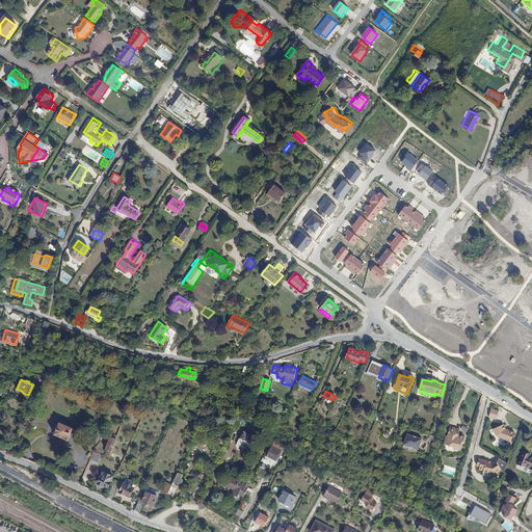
[(54,434),(69,440),(74,428),(59,422),(58,426),(56,425),(53,432),(54,433),(54,434)]
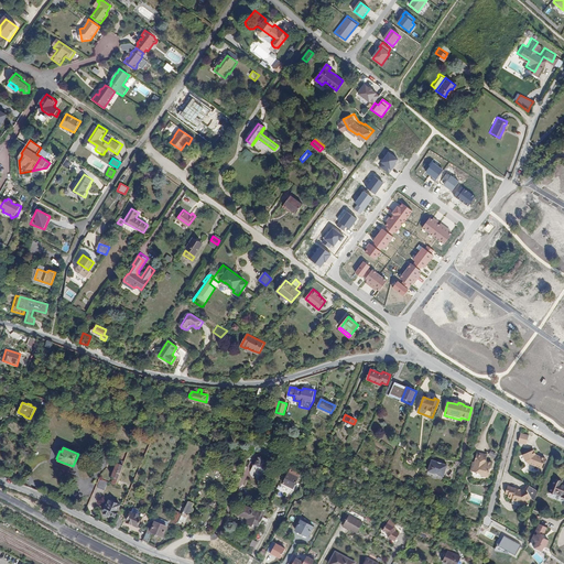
[(533,449),(522,454),(525,461),(528,461),(529,464),(541,468),(545,458),(540,456),(540,457),(537,456),(533,449)]
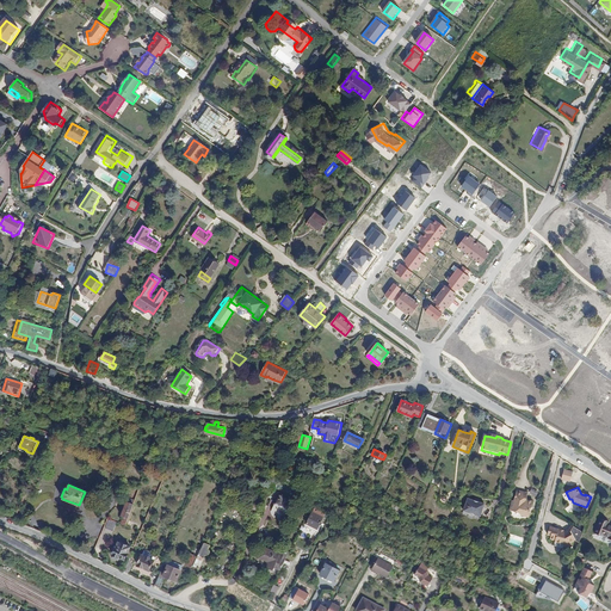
[(528,493),(518,491),(516,500),(512,499),(510,508),(520,512),(520,514),(529,516),(532,501),(526,500),(528,493)]
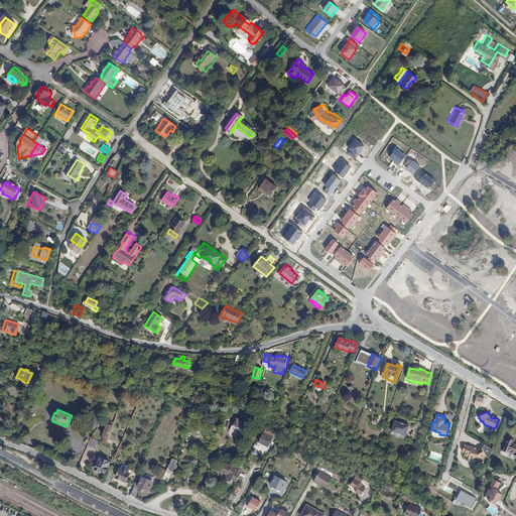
[(236,417),(233,425),(244,429),(247,422),(236,417)]
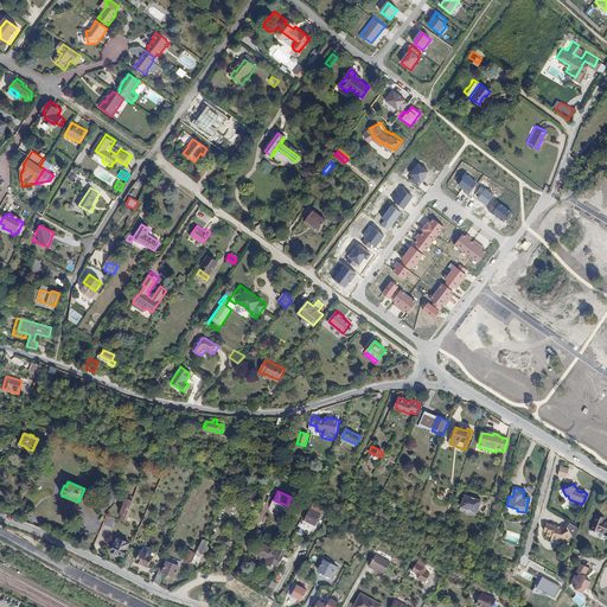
[(472,511),(475,499),(460,493),(455,506),(472,511)]
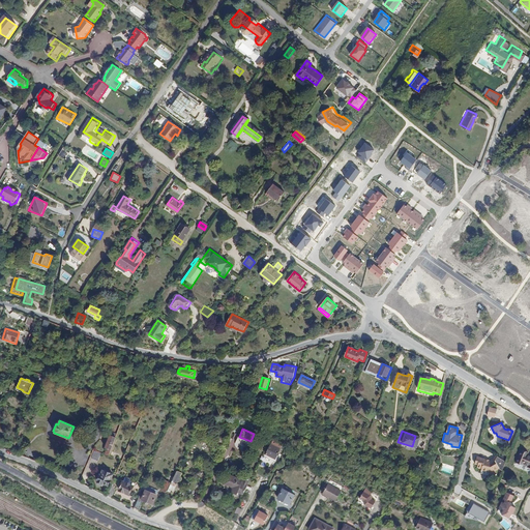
[(217,434),(215,440),(221,444),(224,437),(217,434)]
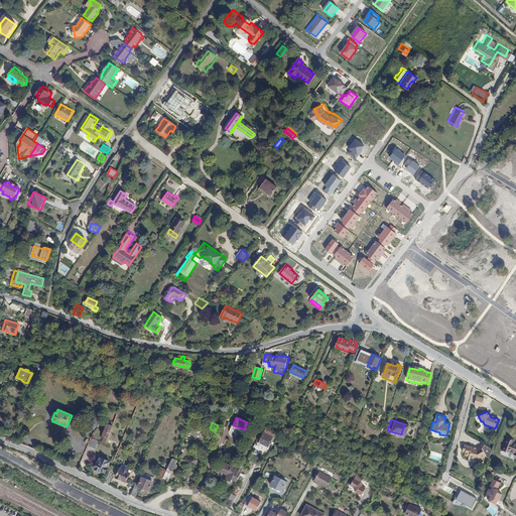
[(102,442),(106,443),(113,425),(107,423),(103,435),(104,435),(102,442)]
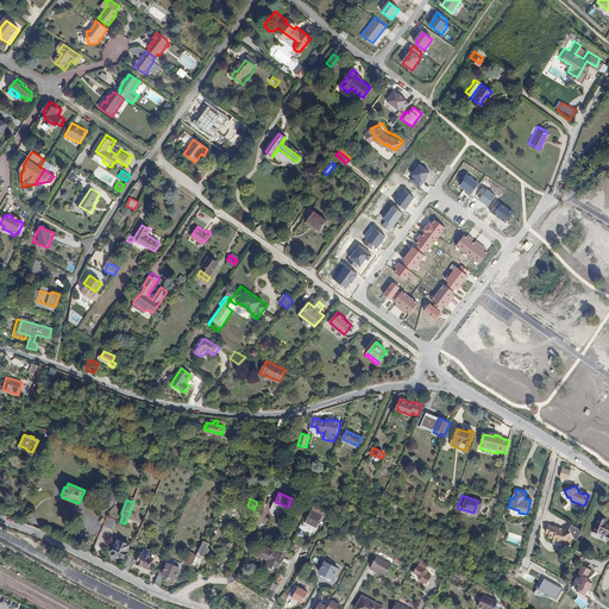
[(321,516),(312,510),(306,522),(316,527),(321,516)]
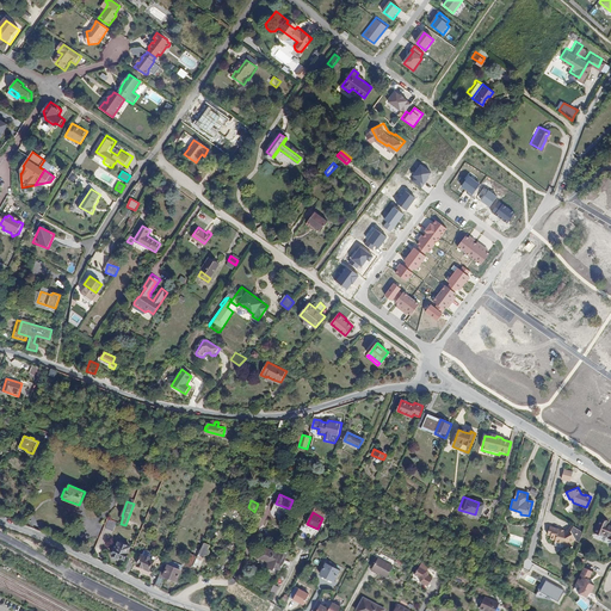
[(111,520),(111,519),(109,519),(106,526),(115,530),(117,523),(111,520)]
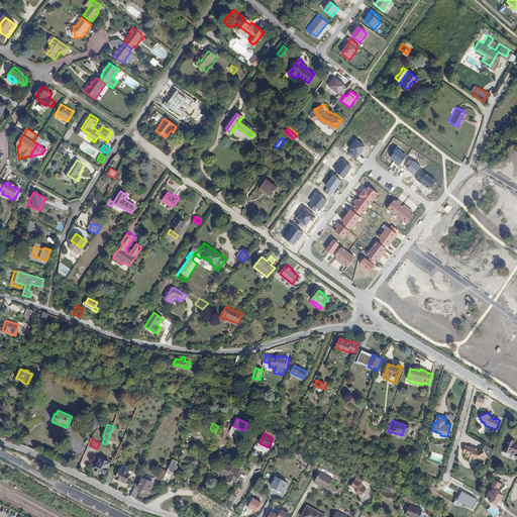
[(508,439),(504,451),(511,453),(511,452),(516,453),(516,455),(516,444),(514,444),(515,441),(508,439)]
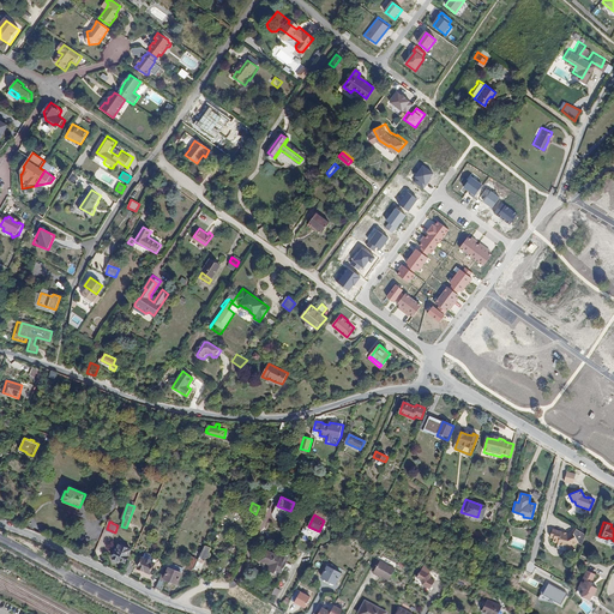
[(569,552),(575,548),(572,546),(576,543),(575,543),(576,542),(571,533),(567,534),(561,533),(561,531),(552,529),(549,537),(553,539),(553,542),(558,543),(558,545),(566,547),(569,552)]
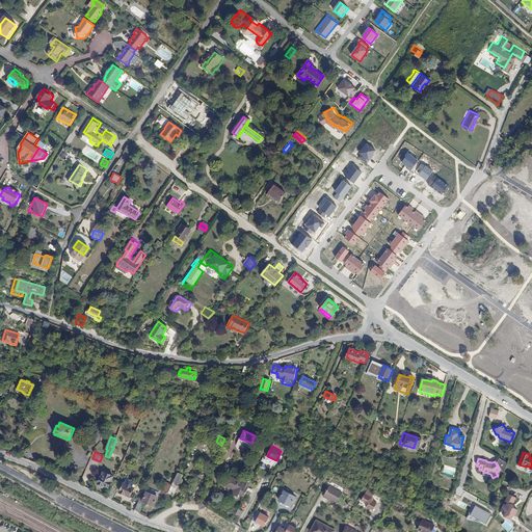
[(454,475),(455,469),(444,467),(443,473),(454,475)]
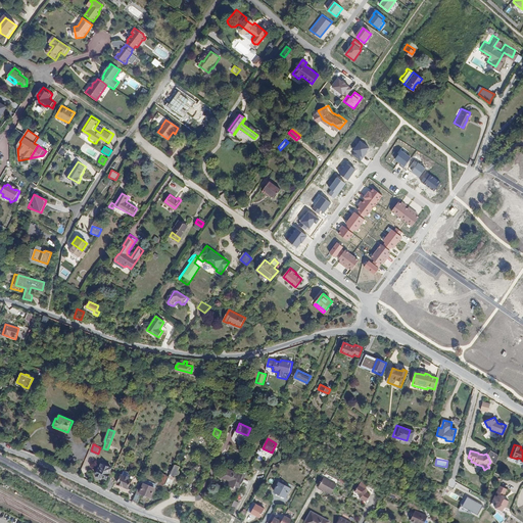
[(101,478),(101,477),(107,479),(111,468),(105,466),(104,466),(101,465),(100,468),(99,468),(96,474),(97,475),(96,476),(101,478)]
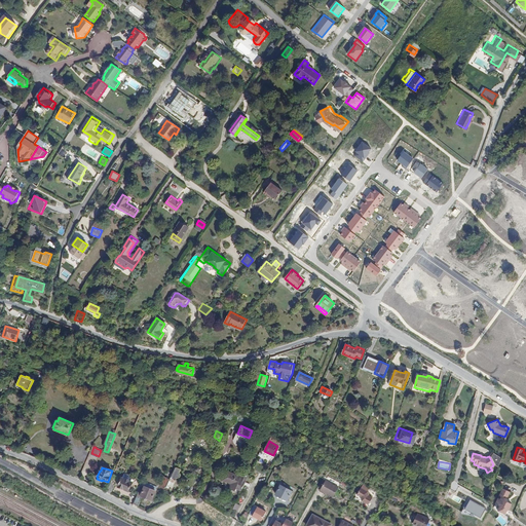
[(173,474),(172,478),(176,480),(177,479),(178,479),(179,478),(180,477),(180,476),(180,475),(180,474),(179,474),(180,470),(176,467),(173,474)]
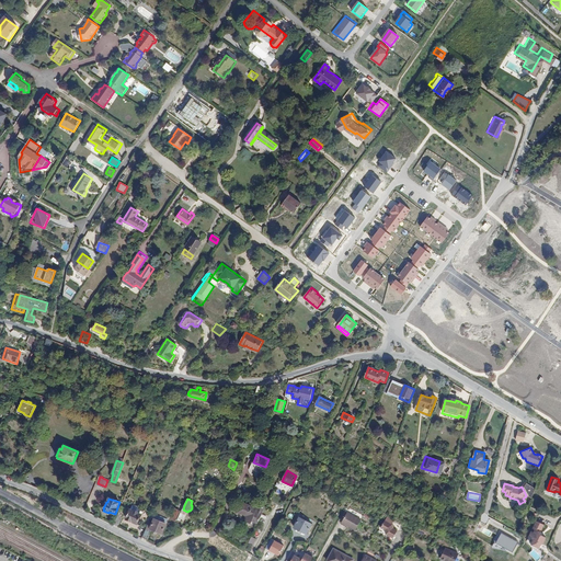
[(258,524),(265,507),(258,504),(256,508),(241,502),(238,512),(248,516),(245,521),(251,523),(251,521),(258,524)]
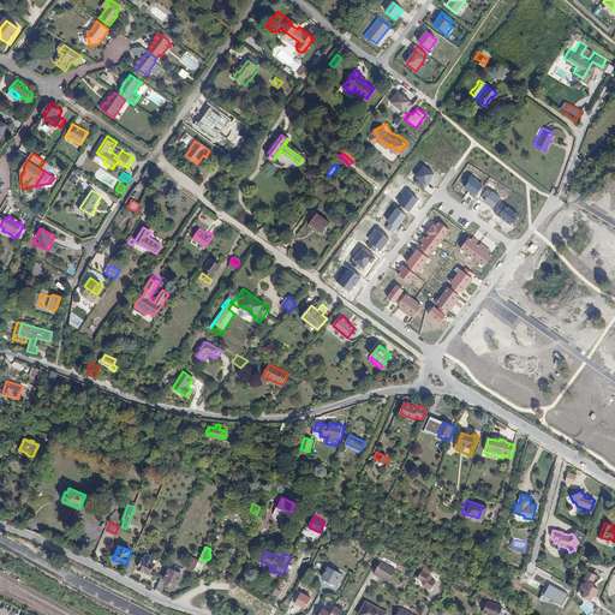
[(201,559),(202,554),(195,551),(187,568),(192,571),(197,559),(199,560),(201,559)]
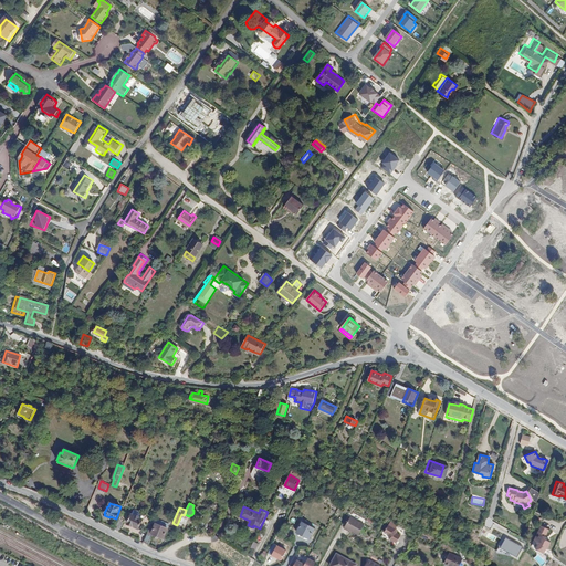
[(144,513),(135,509),(133,514),(132,514),(127,523),(138,528),(143,519),(142,519),(144,513)]
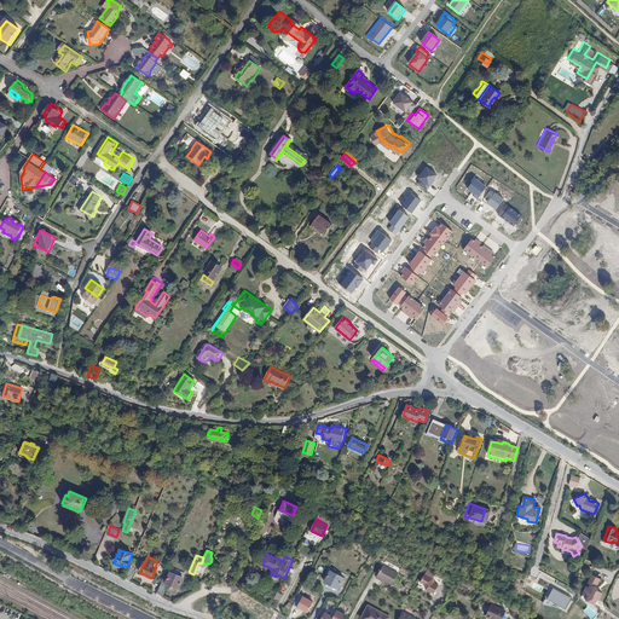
[(202,576),(207,565),(202,562),(201,563),(197,573),(202,574),(202,576)]
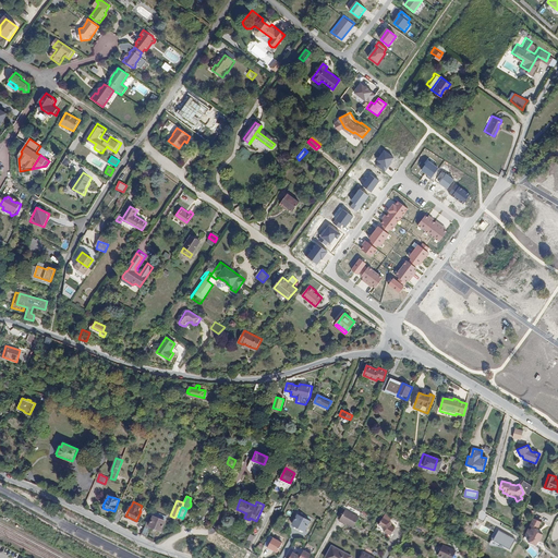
[(355,514),(347,509),(340,519),(350,524),(355,514)]
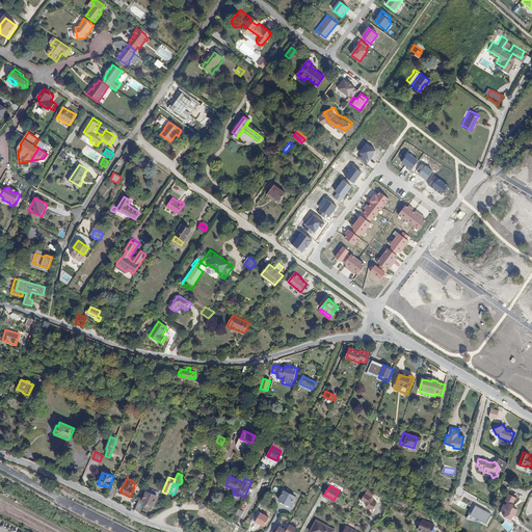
[(143,490),(135,510),(139,511),(143,502),(154,506),(157,497),(156,496),(157,493),(149,488),(147,493),(143,490)]
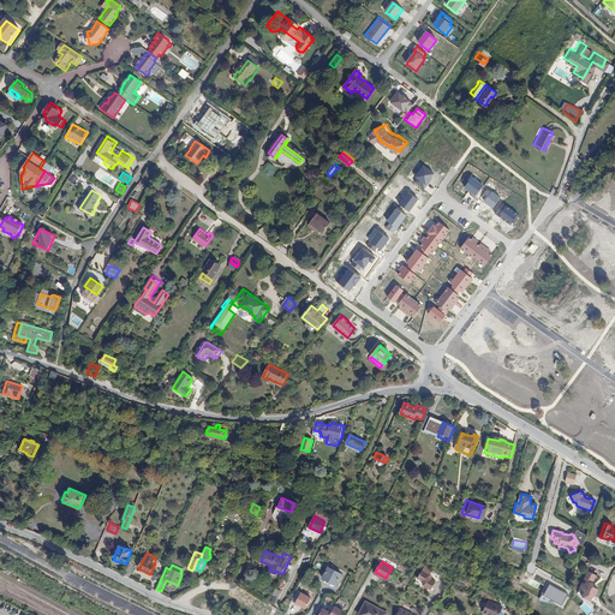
[(336,585),(342,575),(328,567),(323,578),(336,585)]
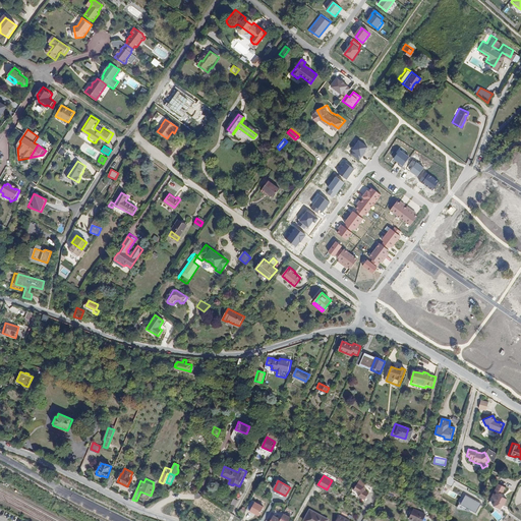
[(358,483),(355,489),(358,491),(359,496),(366,500),(369,491),(364,488),(363,486),(358,483)]
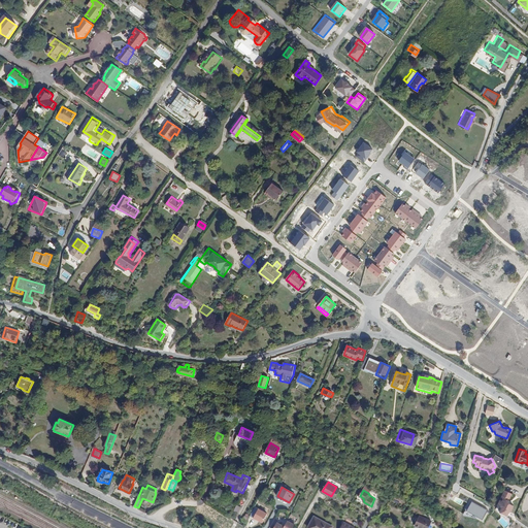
[(510,493),(502,490),(500,497),(502,498),(502,500),(499,500),(497,505),(502,506),(500,513),(508,515),(509,512),(510,512),(514,504),(509,503),(508,500),(510,493)]
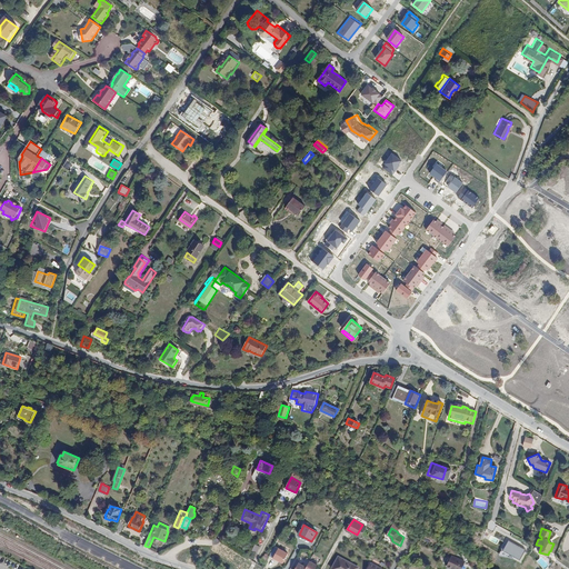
[(519,552),(522,547),(515,542),(511,548),(519,552)]
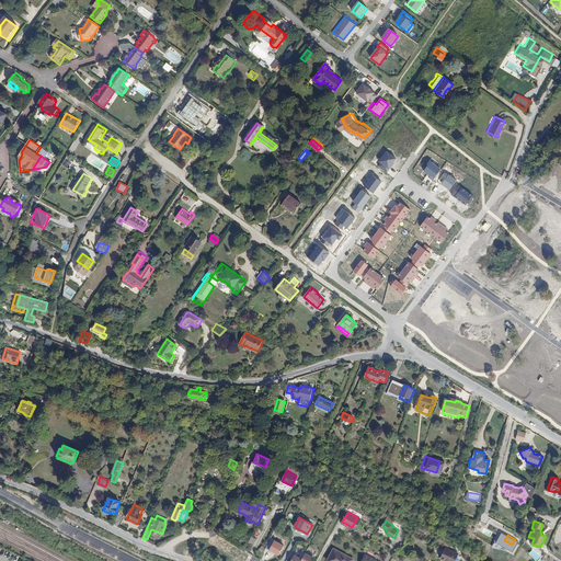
[(279,554),(284,544),(273,539),(268,550),(279,554)]
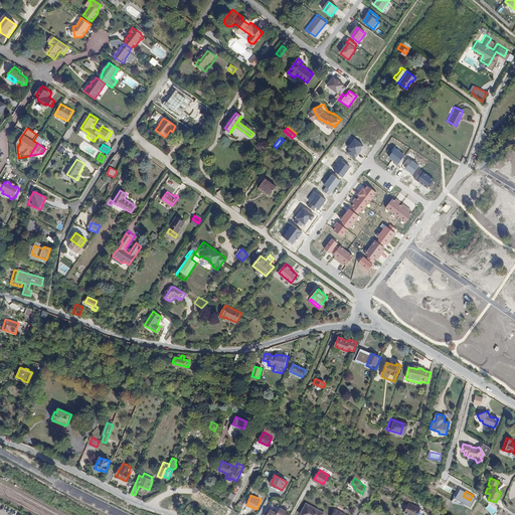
[(408,503),(404,513),(409,514),(422,514),(425,511),(408,503)]
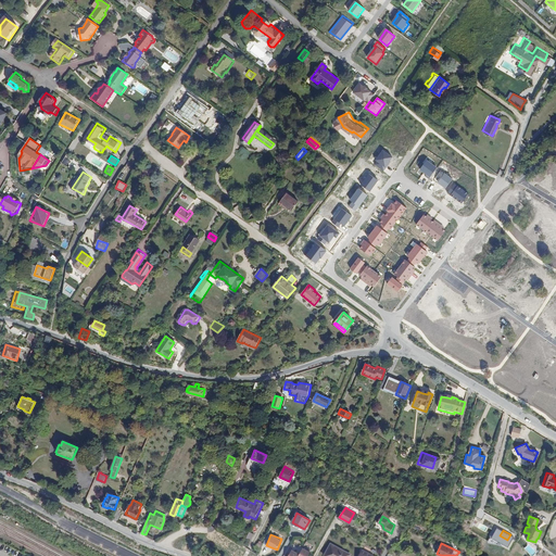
[(349,555),(350,554),(331,544),(325,555),(349,555)]
